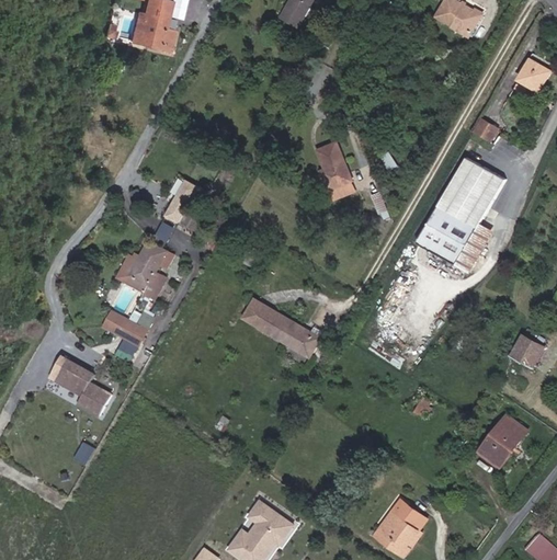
[(170,31),(160,27),(167,1),(162,0),(143,0),(134,35),(143,38),(141,45),(166,50),(170,31)]
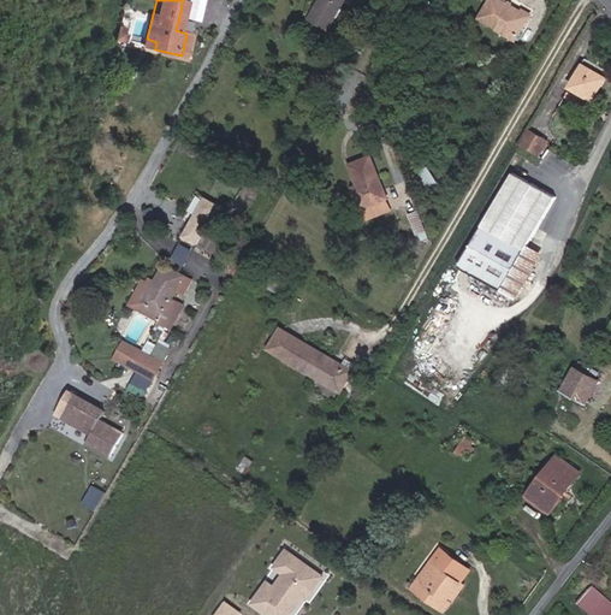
[(195,21),(201,0),(188,0),(183,17),(195,21)]
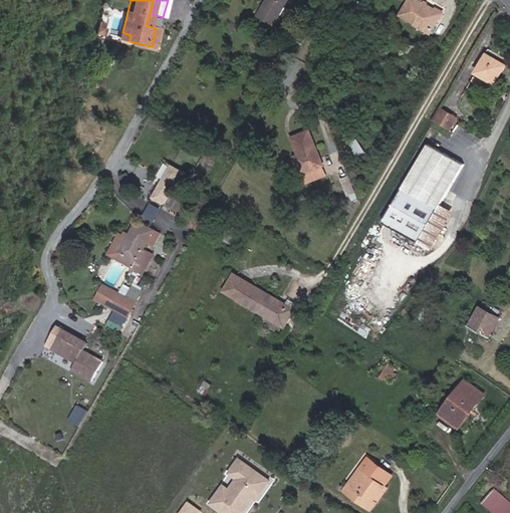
[(263,0),(256,14),(271,22),(283,0),(263,0)]
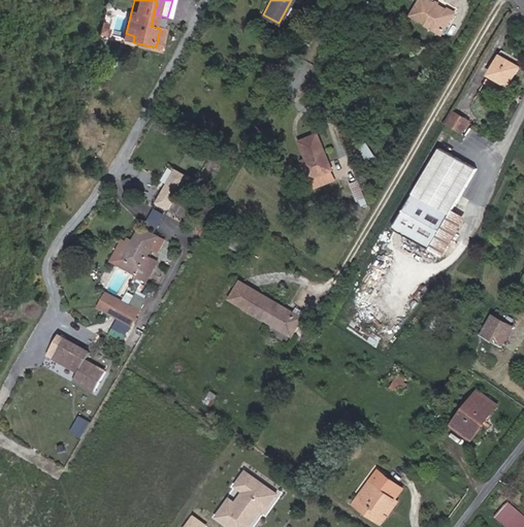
[(437,34),(450,12),(426,0),(414,0),(406,14),(423,23),(422,25),(437,34)]
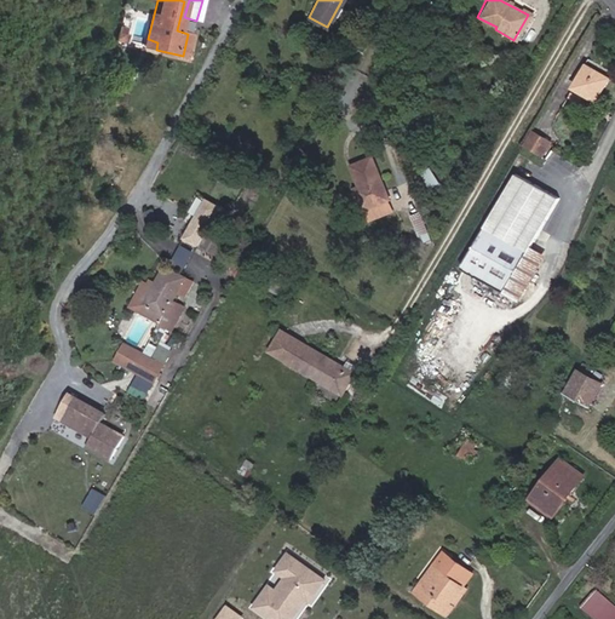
[(569,86),(596,102),(611,75),(585,61),(569,86)]
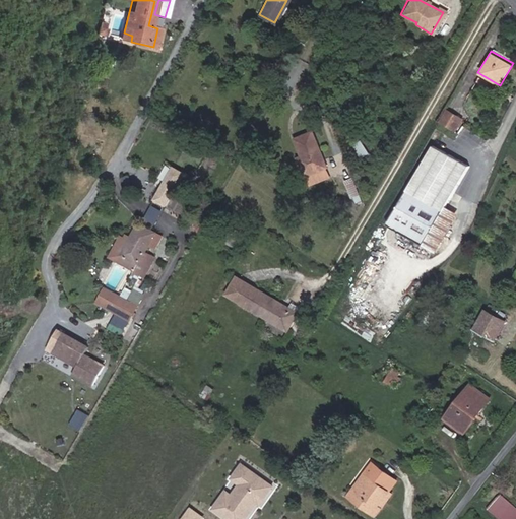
[(347,119),(355,116),(347,103),(340,107),(342,110),(343,110),(346,115),(345,116),(347,119)]
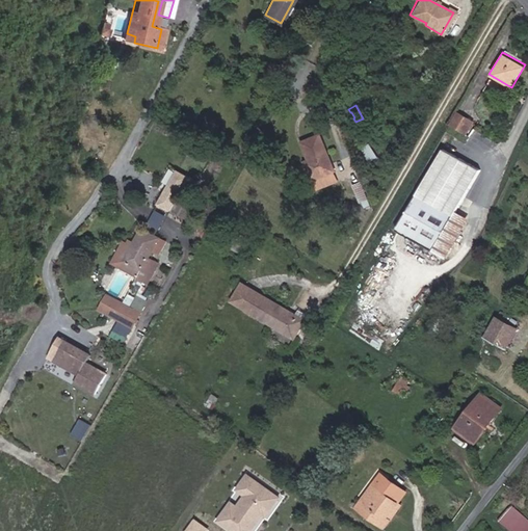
[(465,133),(472,118),(454,109),(447,124),(465,133)]
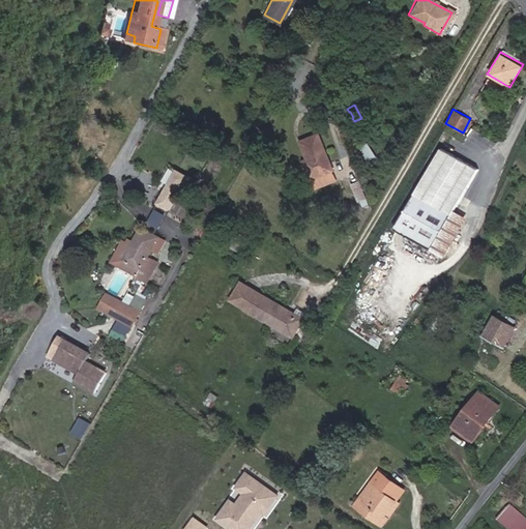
[(328,171),(330,170),(316,134),(296,141),(303,159),(299,162),(308,179),(309,178),(328,171)]
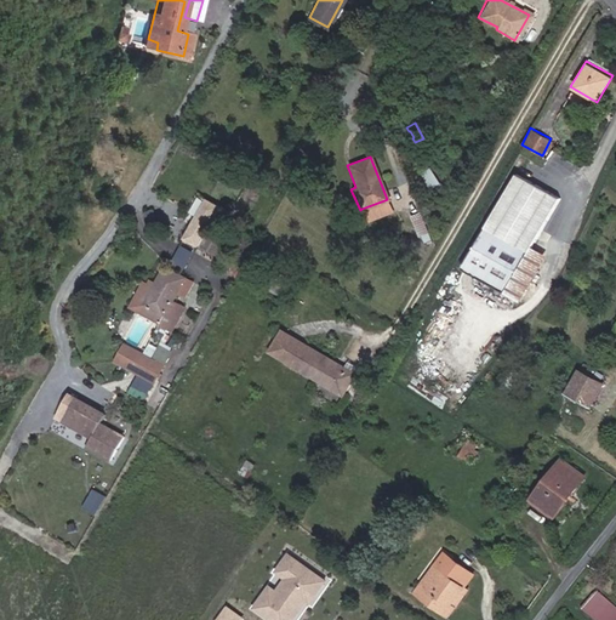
[(501,294),(529,246),(557,198),(513,174),(458,268),(501,294)]
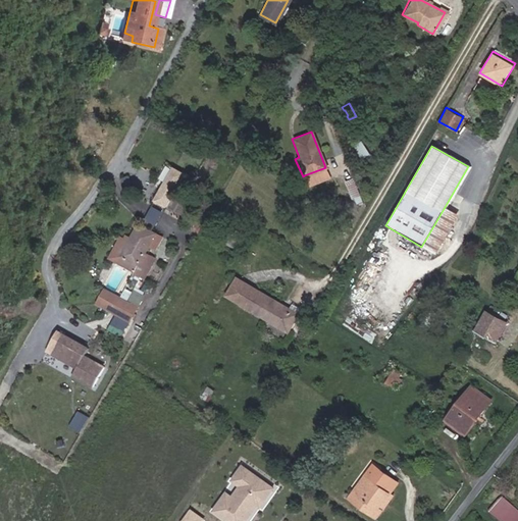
[(364,148),(357,152),(359,156),(360,155),(363,160),(362,161),(365,165),(372,161),(364,148)]
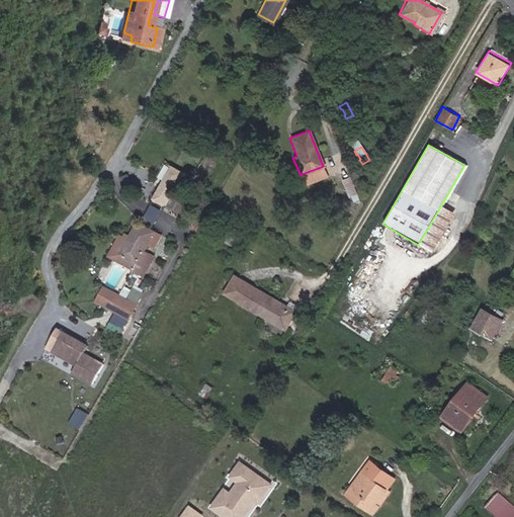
[(152,199),(164,205),(181,169),(168,163),(152,199)]
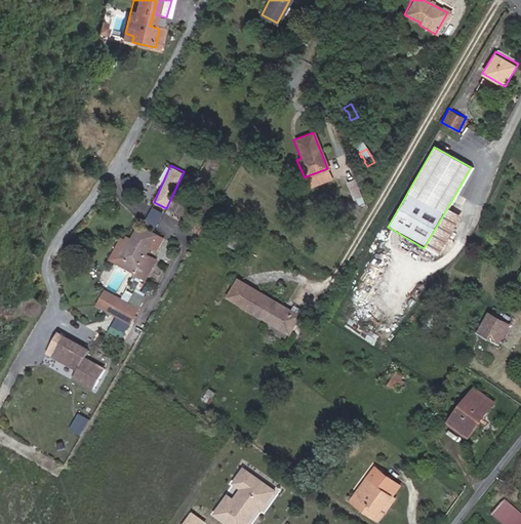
[(306,176),(310,186),(329,178),(325,169),(306,176)]
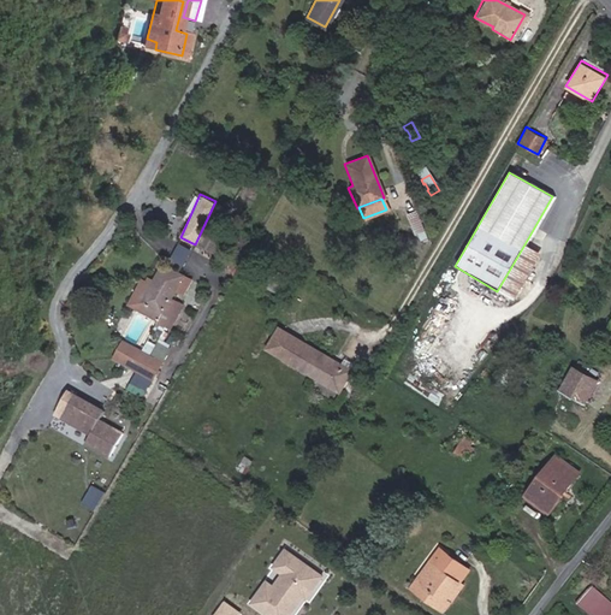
[(142,220),(152,218),(148,206),(138,210),(142,220)]
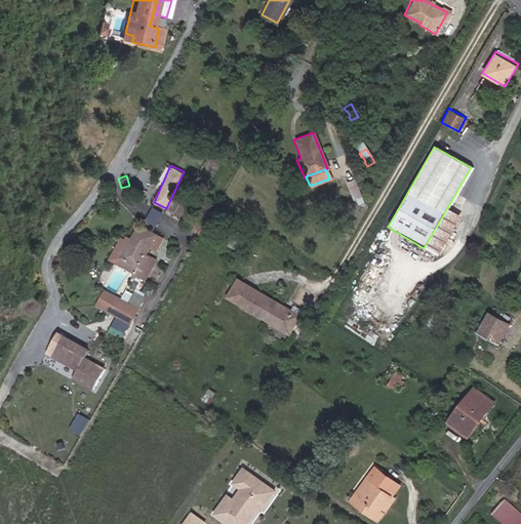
[(356,203),(361,201),(353,183),(347,186),(351,199),(353,198),(356,203)]
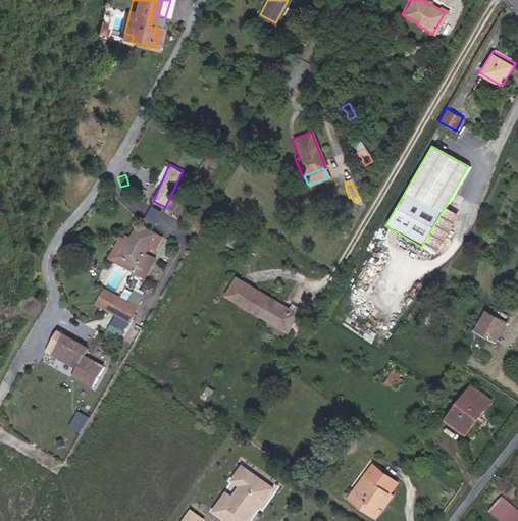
[(331,202),(337,204),(341,199),(335,196),(331,202)]
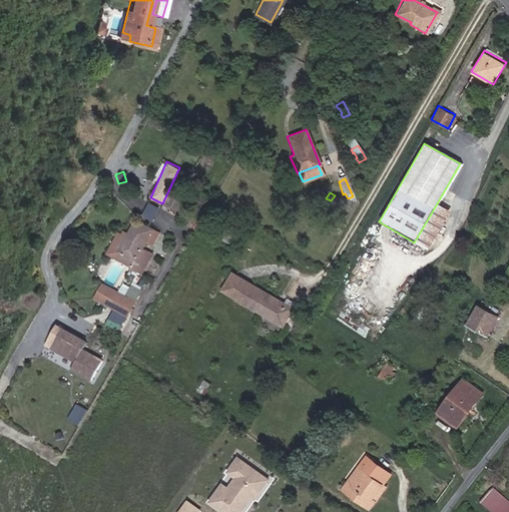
[(140,213),(150,218),(157,205),(147,200),(140,213)]
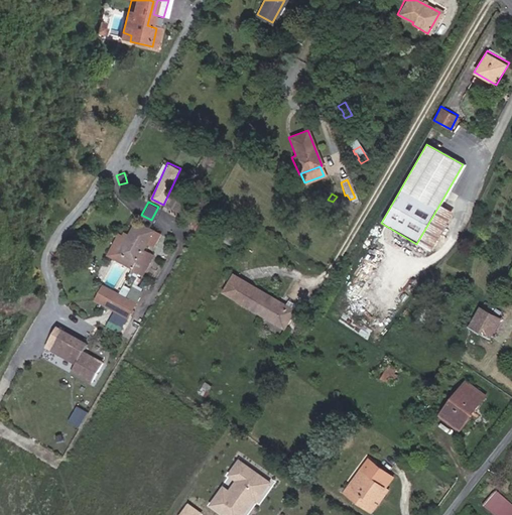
[(416,244),(429,251),(452,212),(439,205),(416,244)]
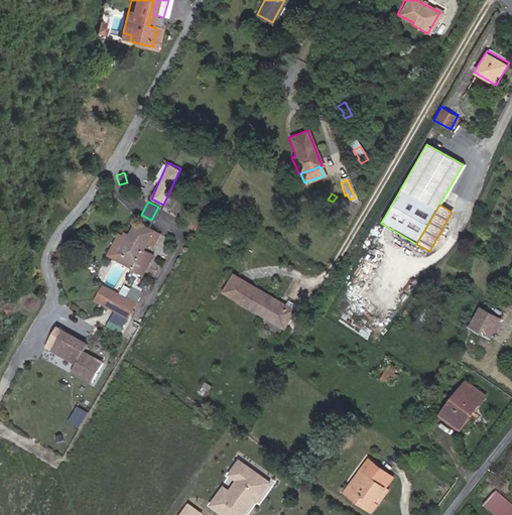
[(225,227),(229,229),(235,220),(230,217),(225,227)]
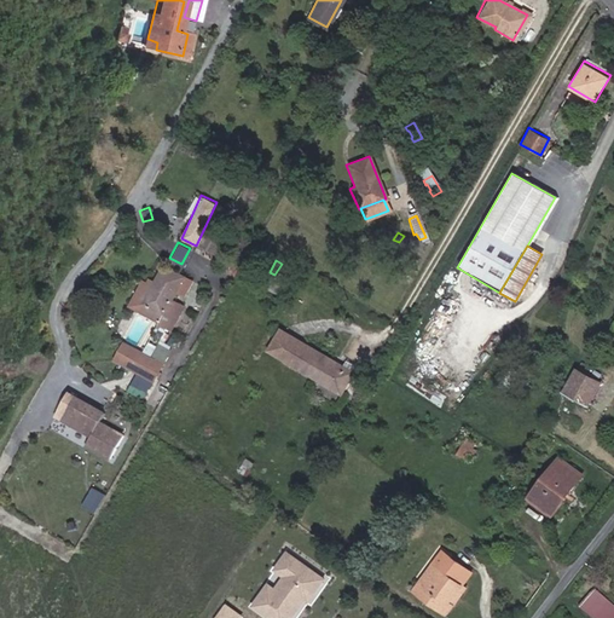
[(181,276),(160,265),(151,282),(145,278),(143,283),(138,281),(125,305),(161,324),(164,325),(167,327),(179,305),(168,299),(173,292),(180,295),(185,288),(177,284),(181,276)]
